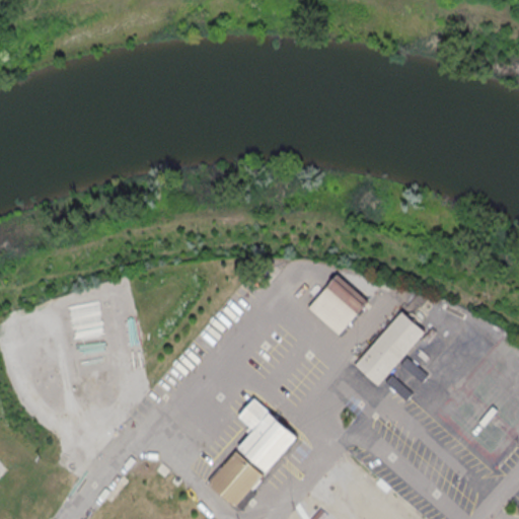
[(340,334),(368,300),(338,274),(309,307),(340,334)]
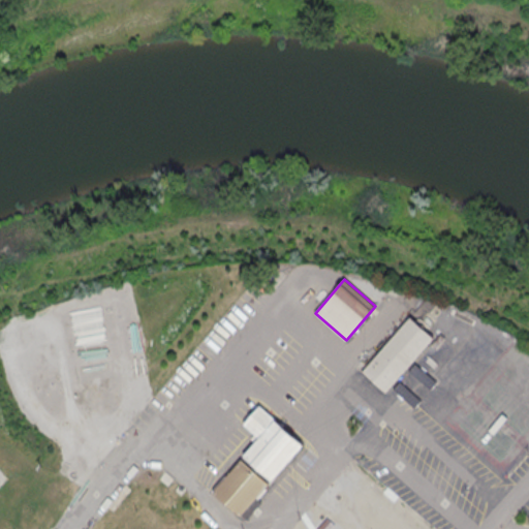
[(386,390),(432,338),(408,317),(363,370),(386,390)]
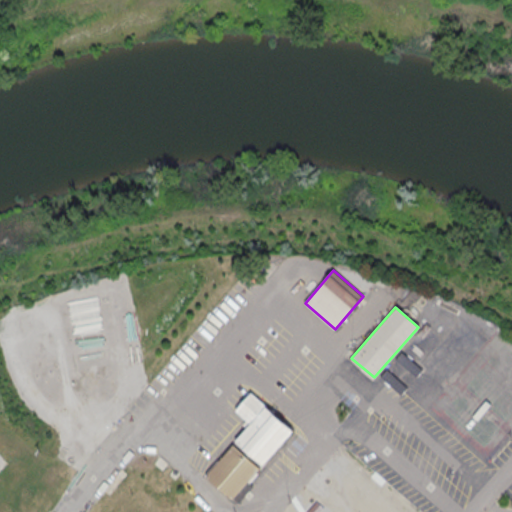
[(293,430),(264,464),(236,440),(251,423),(236,410),(251,393),(293,430)]
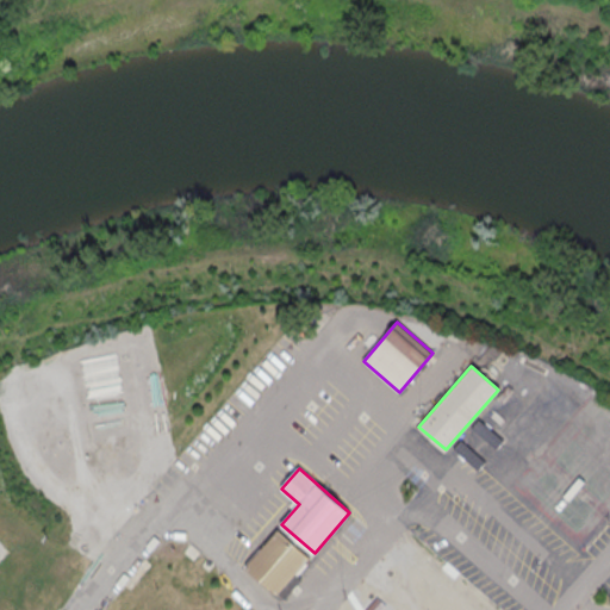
[(278,530),(244,567),(275,595),(309,556),(278,530)]
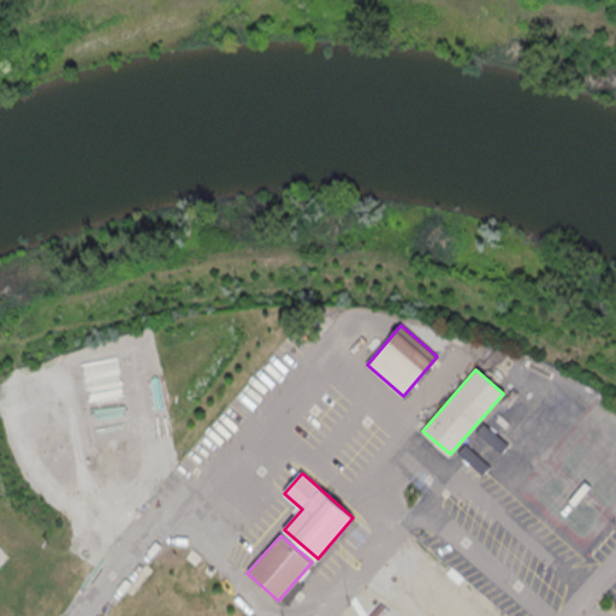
[(365,615),(380,599),(391,609),(384,615),(365,615)]
